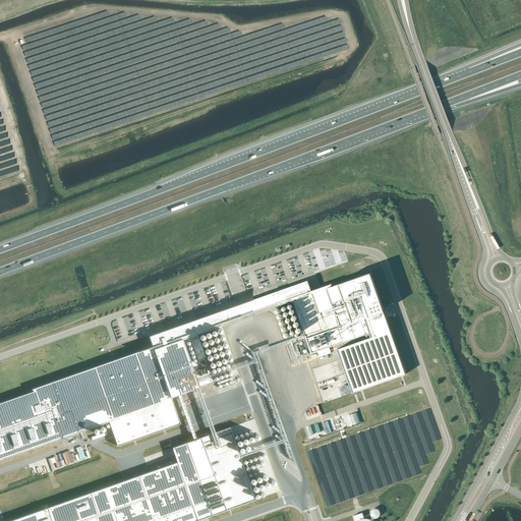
[(304,283),(220,312),(225,325),(293,300),(311,353),(355,338),(368,333),(370,338),(356,343),(337,349),(337,350),(352,393),(352,392),(406,373),(371,273),(333,286),(332,284),(311,291),(308,282),(304,283)]
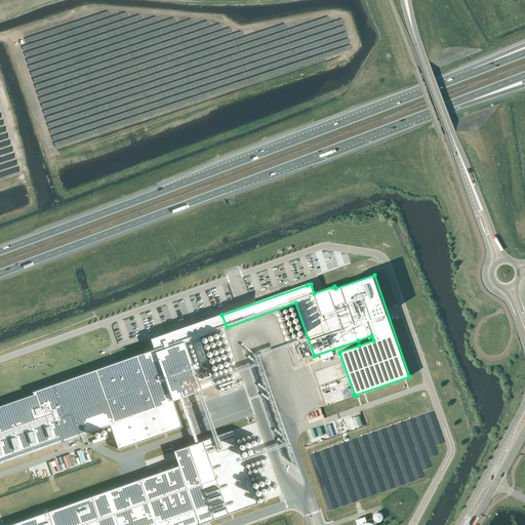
[(19,400),(0,406),(0,463),(110,426),(119,452),(183,430),(173,403),(172,401),(215,386),(199,336),(227,327),(221,315),(151,340),(154,350),(18,397),(19,400)]
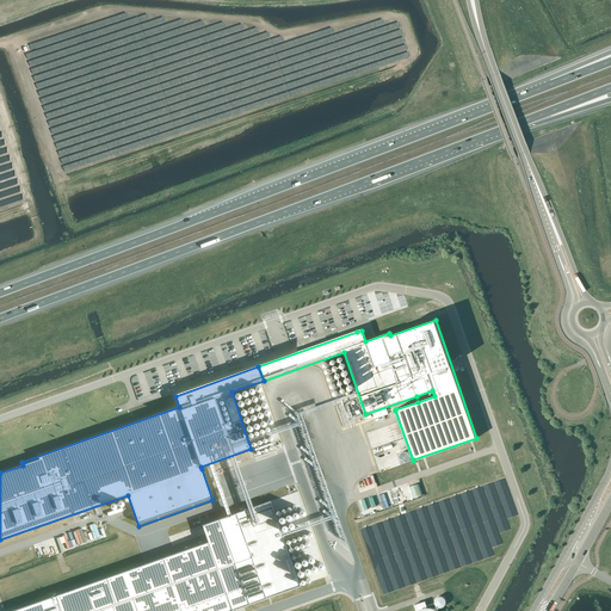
[(414,499),(424,495),(419,483),(411,487),(414,499)]
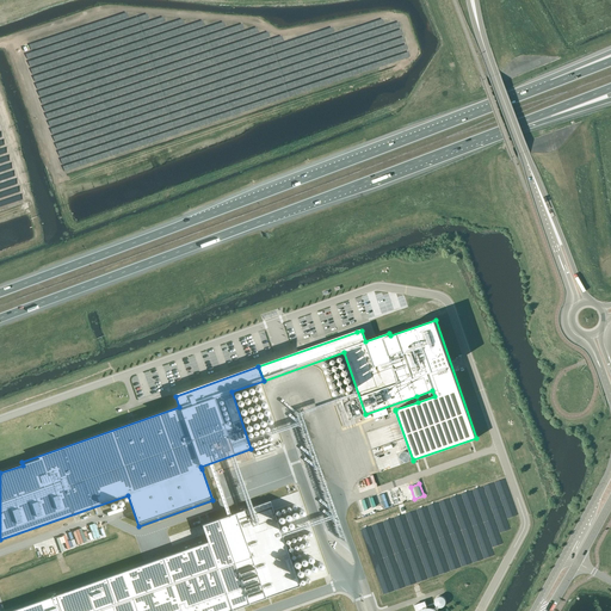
[(208,542),(10,610),(234,610),(300,588),(270,501),(202,525),(208,542)]
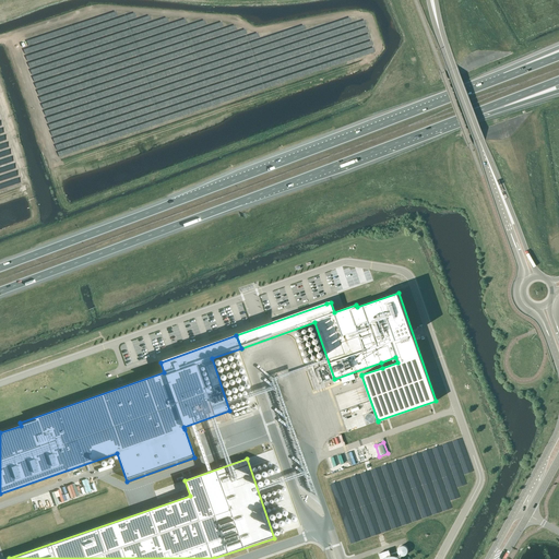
[(405,556),(406,555),(407,554),(408,552),(408,550),(408,549),(407,548),(406,547),(405,546),(403,546),(402,546),(401,547),(400,548),(400,550),(400,551),(400,552),(401,555),(402,555),(403,556),(405,556)]
